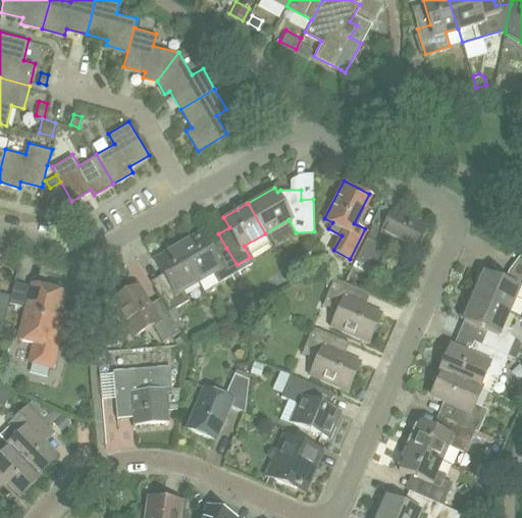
[(374,268),(385,246),(389,237),(415,249),(426,225),(393,208),(381,227),(373,223),(355,259),(374,268)]
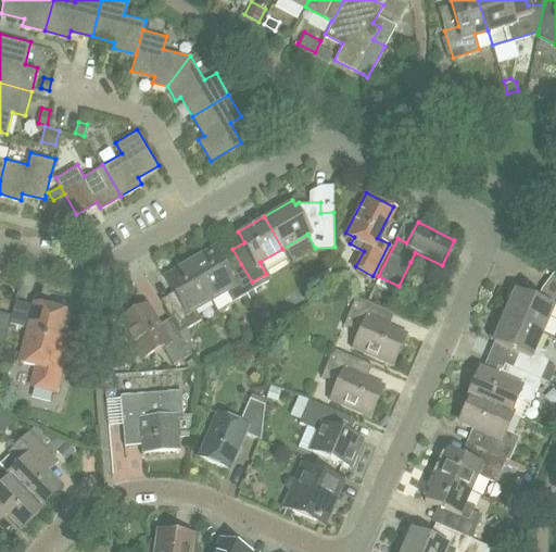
[(252,281),(241,264),(228,272),(213,246),(189,260),(211,298),(227,288),(232,299),(247,291),(254,286),(252,281)]
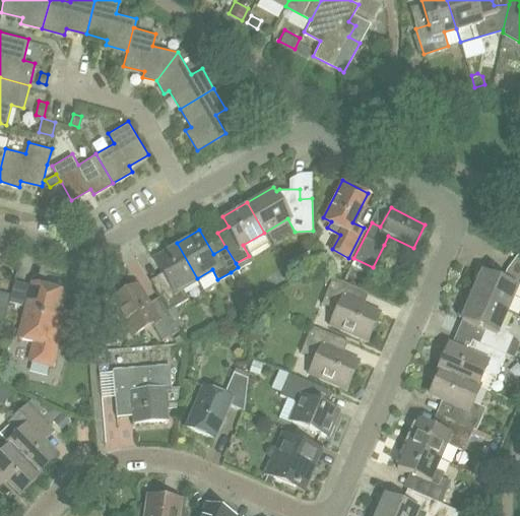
[(182,287),(197,278),(177,243),(153,257),(168,280),(155,287),(164,302),(168,309),(188,297),(182,287)]
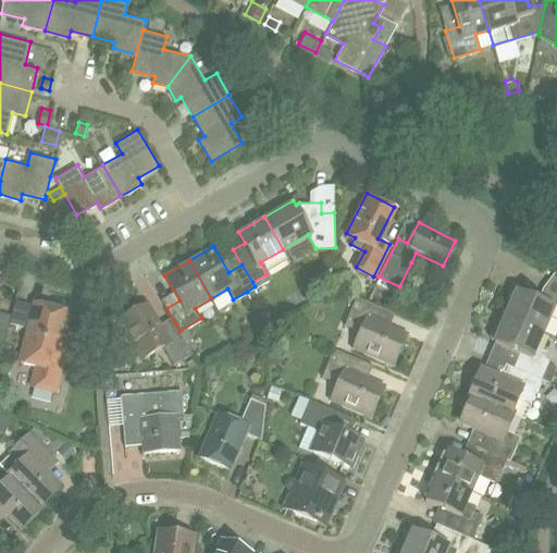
[(516,289),(505,315),(543,331),(555,335),(556,330),(556,318),(549,315),(554,305),(556,298),(556,273),(554,271),(543,286),(541,292),(544,293),(542,299),(516,289)]
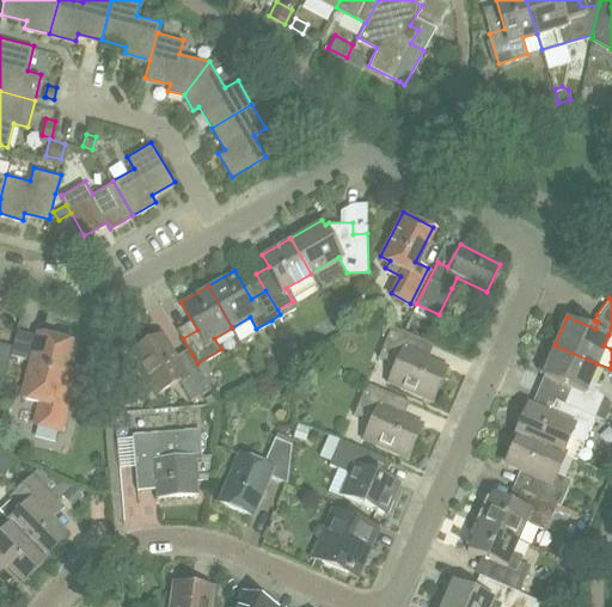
[(280,314),(271,320),(275,326),(283,322),(280,314)]
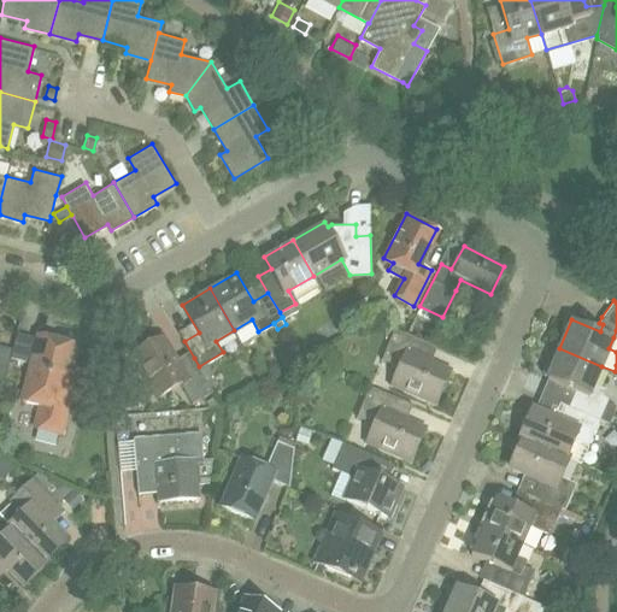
[(394,327),(381,358),(399,365),(391,383),(435,402),(451,368),(419,353),(425,340),(394,327)]
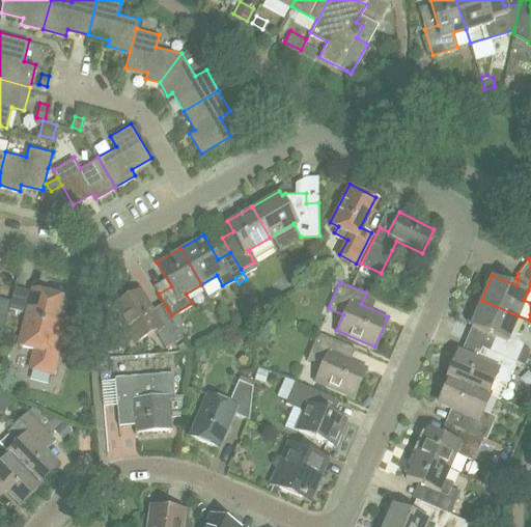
[(33,288),(33,289),(15,285),(9,307),(27,311),(19,343),(35,348),(30,366),(53,372),(65,322),(60,320),(65,297),(33,288)]
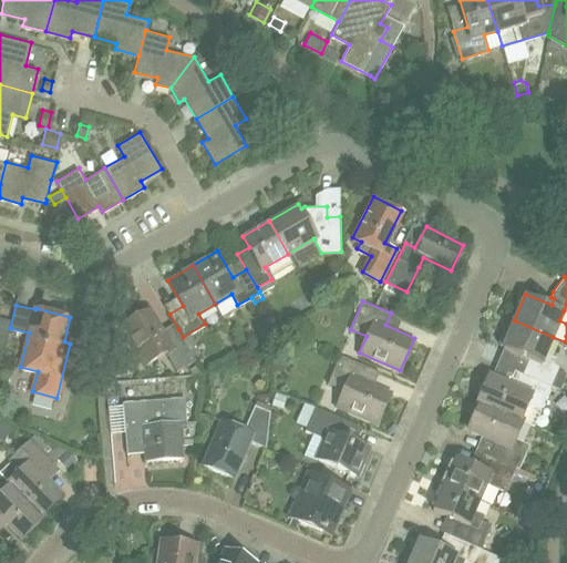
[(183,337),(178,329),(165,336),(150,308),(122,325),(145,362),(165,350),(176,370),(196,359),(183,337)]
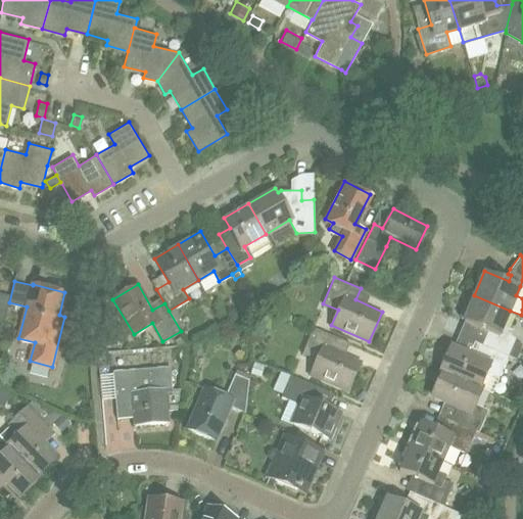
[(504,324),(510,311),(474,295),(472,299),(469,297),(466,299),(460,313),(461,317),(464,318),(464,319),(486,329),(480,342),(484,344),(508,355),(516,337),(513,335),(516,329),(504,324)]
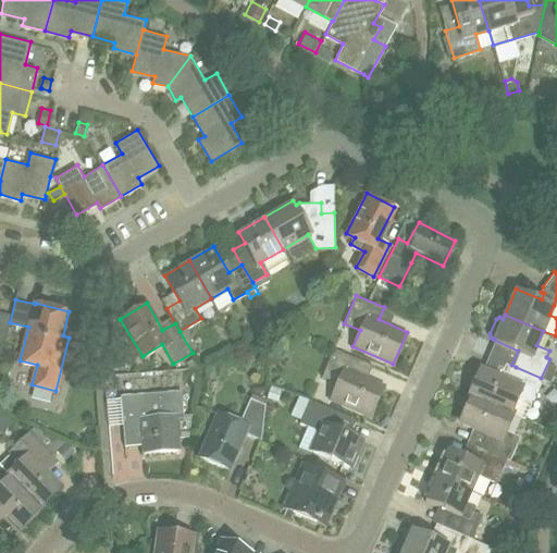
[(0,338),(5,340),(10,319),(0,316),(0,338)]
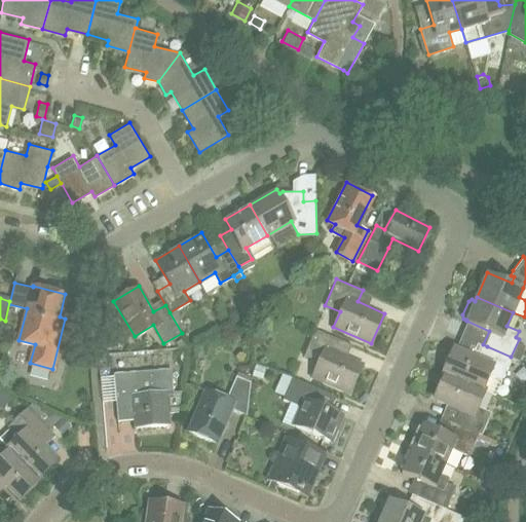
[(2,322),(0,328),(3,333),(9,334),(11,325),(2,322)]
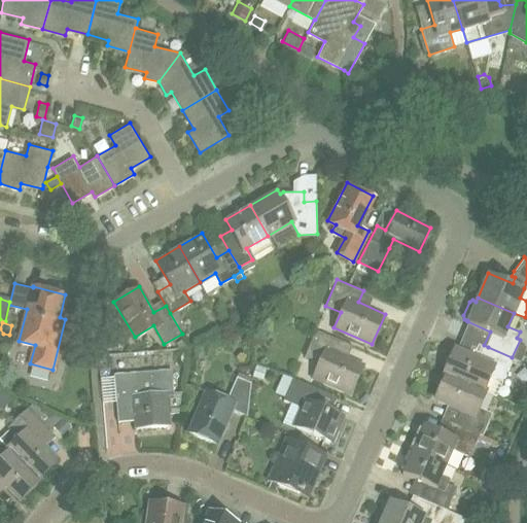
[(316,328),(305,354),(319,361),(312,377),(351,393),(363,362),(337,351),(342,340),(316,328)]
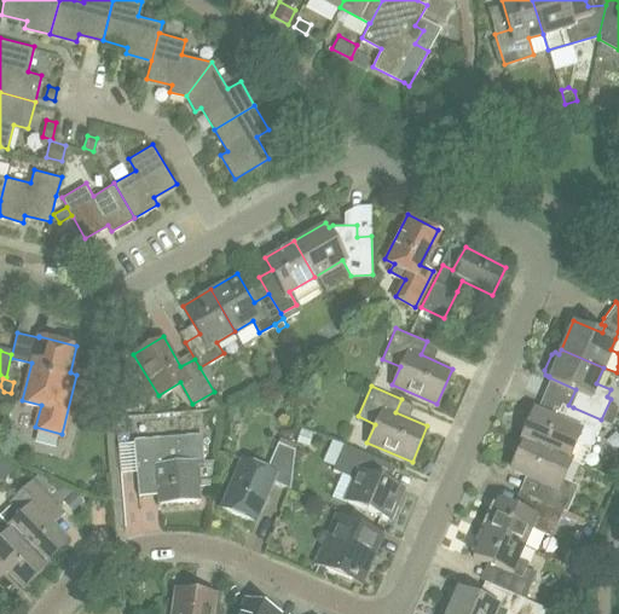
[(125,407),(131,407),(140,406),(139,391),(129,392),(122,392),(123,401),(125,407)]
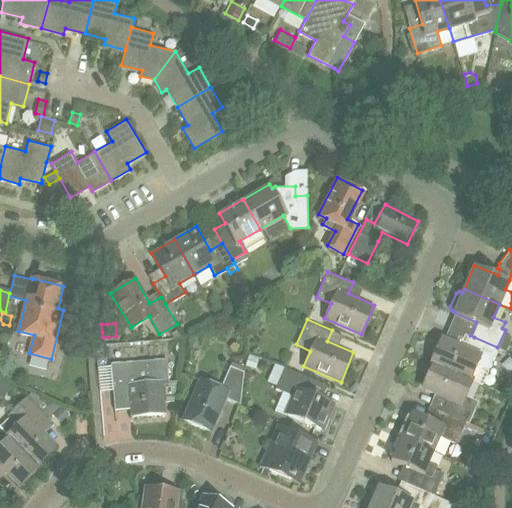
[(498,347),(497,347),(474,337),(469,350),(442,338),(432,363),(434,364),(434,363),(469,378),(470,378),(476,364),(488,369),(498,347)]
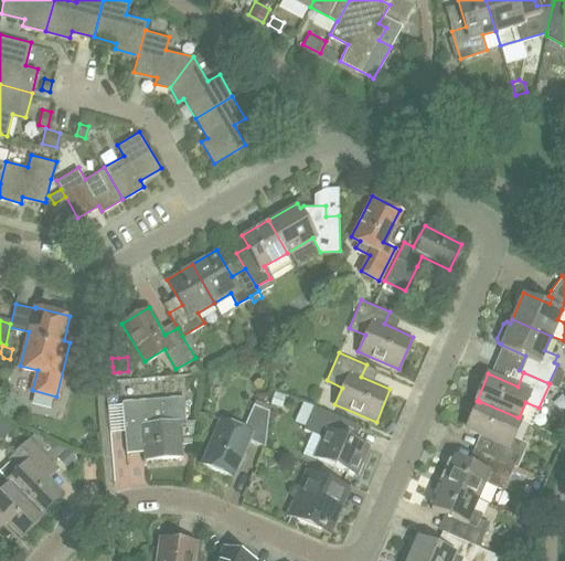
[(127,451),(144,450),(145,458),(182,455),(181,442),(180,421),(187,420),(184,394),(121,400),(123,404),(125,430),(127,451)]
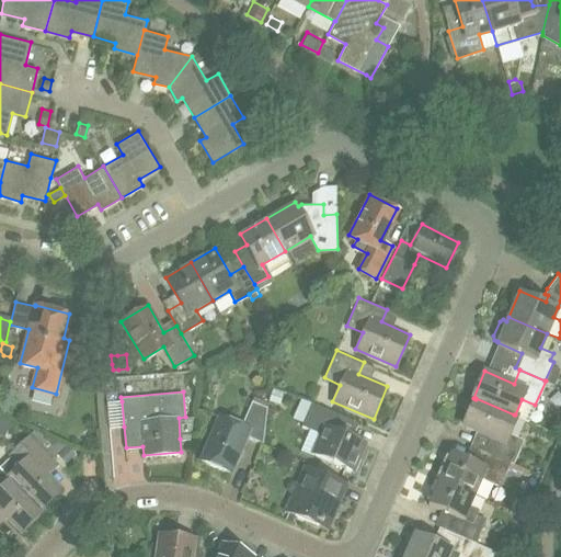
[(338,412),(311,401),(302,397),(294,417),(304,420),(301,424),(322,433),(315,452),(352,468),(364,441),(332,427),(338,412)]
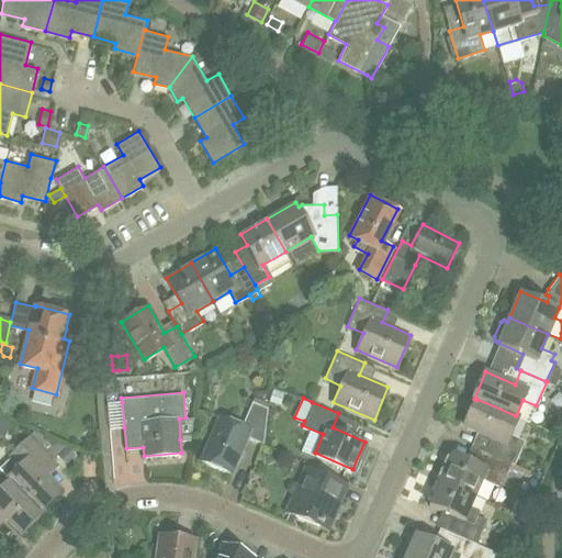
[(518,416),(516,415),(515,415),(476,399),(476,400),(465,425),(494,437),(487,452),(510,461),(514,464),(525,439),(510,433),(518,416)]
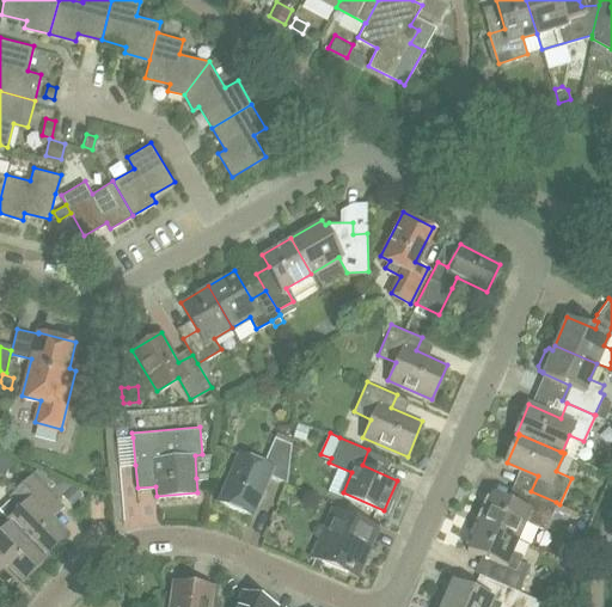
[(239,452),(219,498),(252,514),(270,474),(287,482),(292,442),(275,435),(263,461),(239,452)]
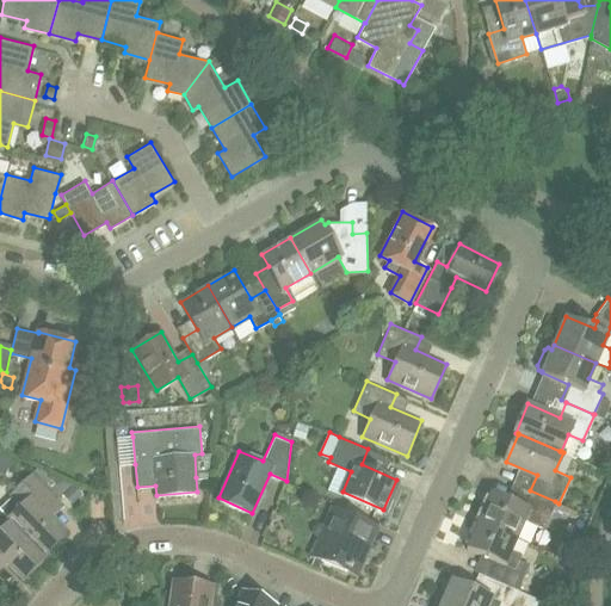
[(43,554),(44,554),(66,532),(44,509),(56,498),(32,474),(12,494),(13,495),(0,507),(0,509),(11,521),(11,520),(43,554)]
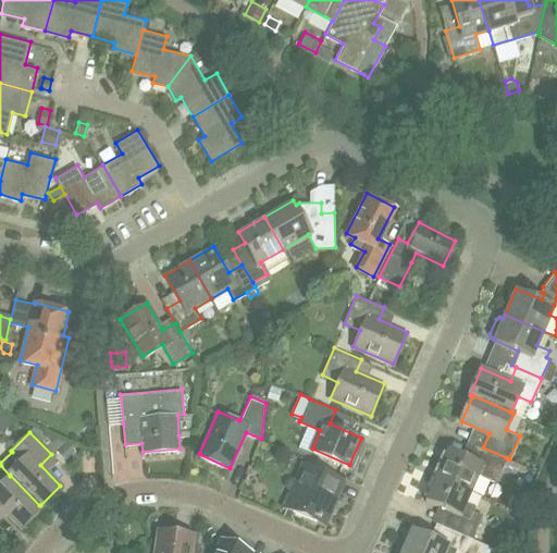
[(65,440),(58,447),(65,455),(73,447),(65,440)]
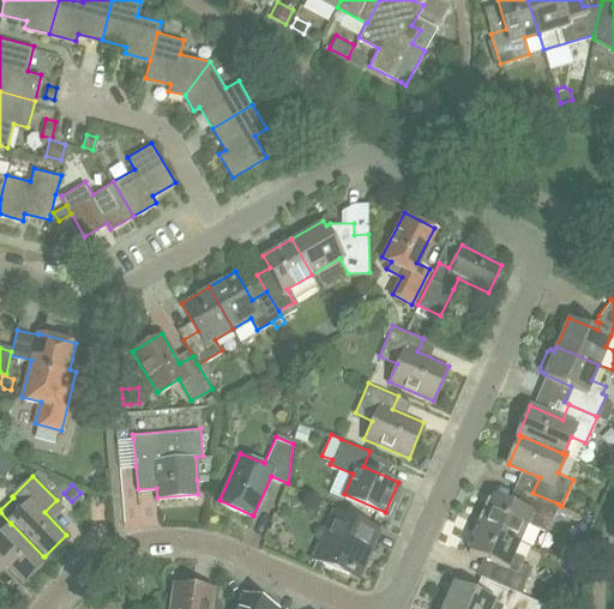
[(558,504),(533,493),(528,490),(521,506),(493,494),(480,523),(519,540),(528,522),(547,530),(558,504)]
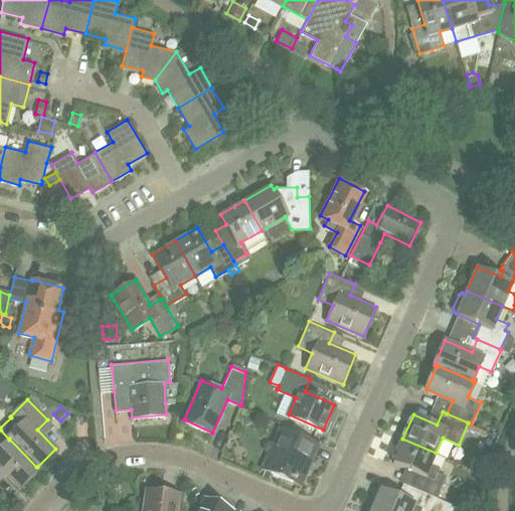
[(270,453),(263,468),(283,476),(284,473),(301,481),(311,458),(308,457),(314,442),(287,430),(276,456),(270,453)]
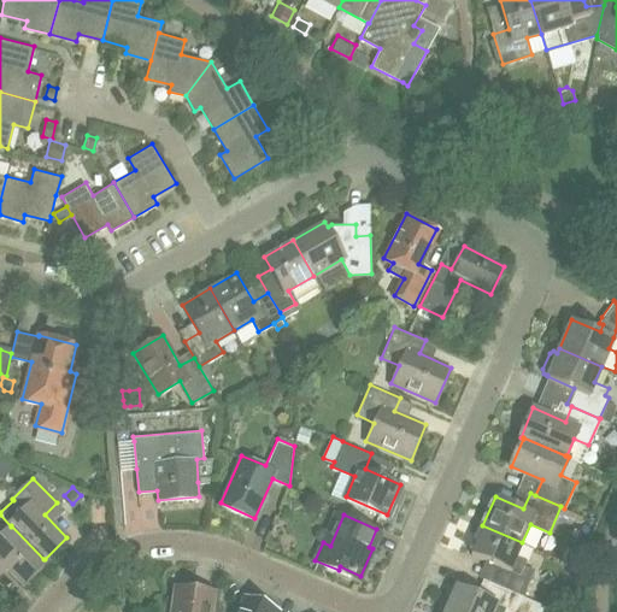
[(47,562),(45,559),(43,559),(11,525),(11,527),(0,536),(0,562),(1,560),(24,583),(47,562)]
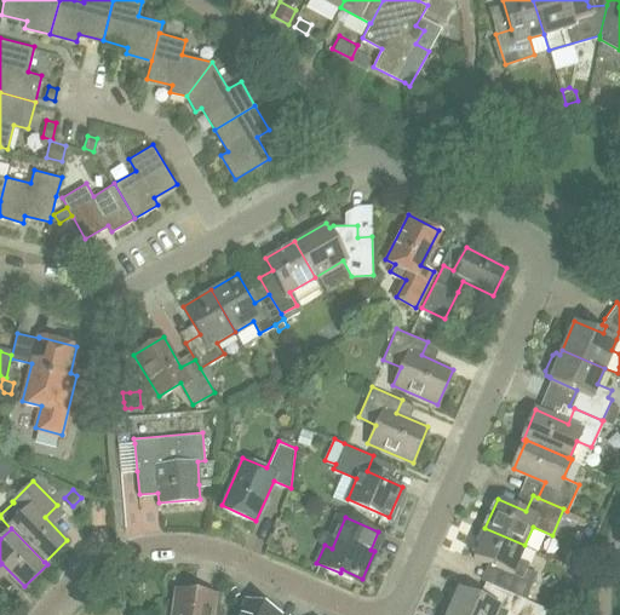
[(520,557),(524,545),(484,528),(474,555),(501,568),(494,585),(526,598),(537,572),(528,567),(529,562),(520,557)]
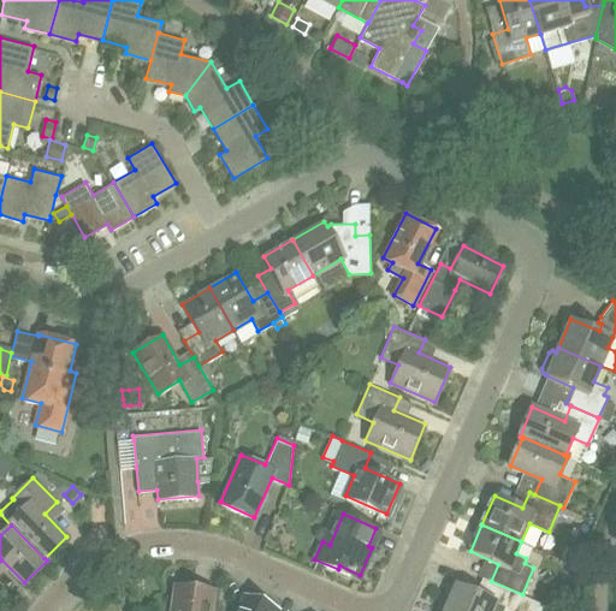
[(483,595),(456,583),(444,610),(501,610),(503,609),(508,610),(531,610),(535,600),(522,594),(491,581),(490,580),(483,595)]
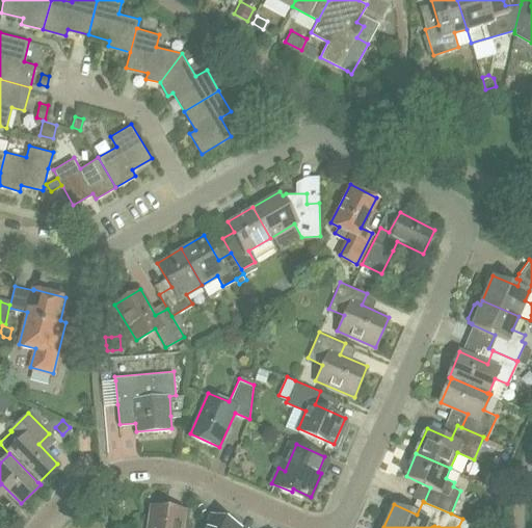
[(152,506),(148,527),(181,527),(184,511),(152,506)]
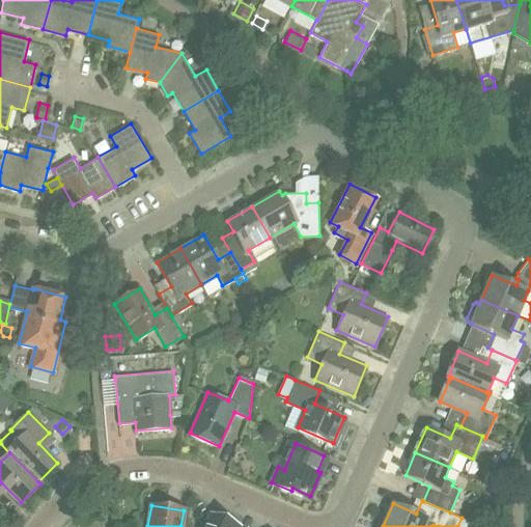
[(238,526),(240,525),(211,512),(204,526),(238,526)]
